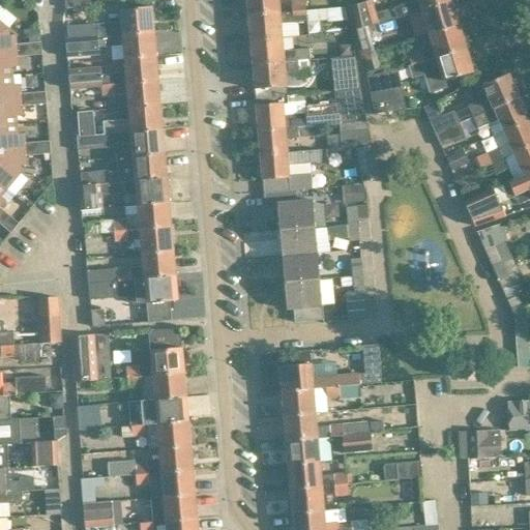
[(65,0),(66,8),(91,6),(90,0),(65,0)]
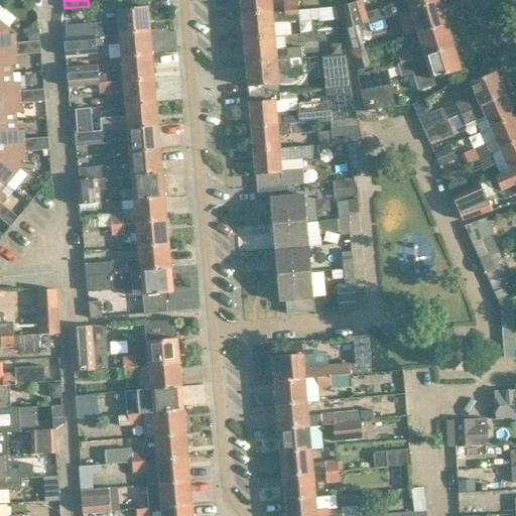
[(273,12),(271,0),(240,0),(242,15),(273,12)]
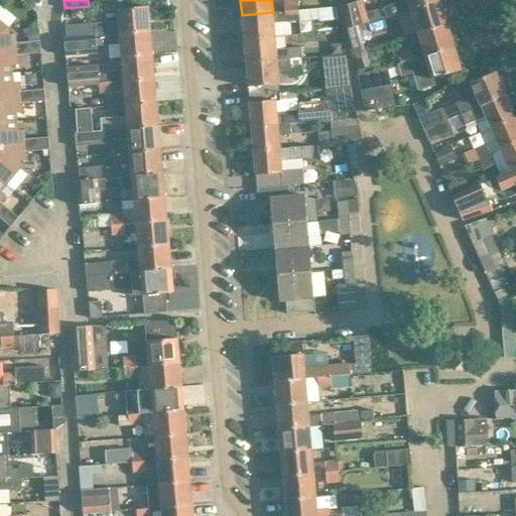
[(284,0),(286,11),(298,10),(297,0),(284,0)]
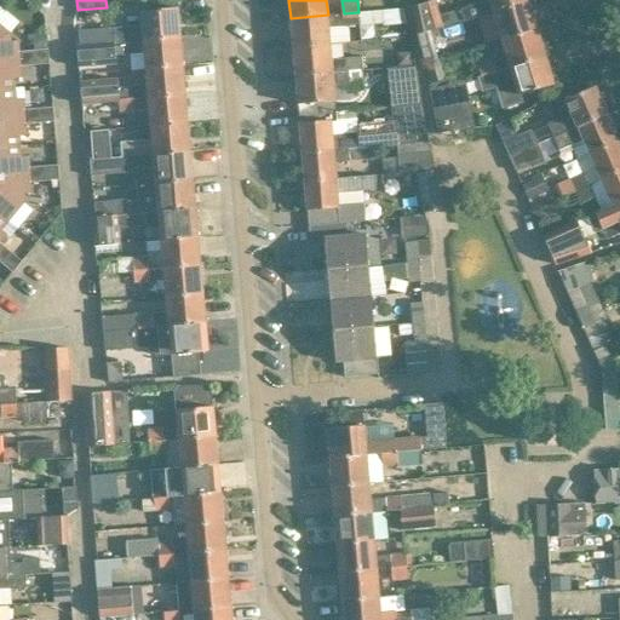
[(417,6),(413,7),(419,35),(431,32),(465,21),(494,12),(529,1),(529,0),(484,0),(461,7),(461,9),(440,16),(436,0),(435,0),(417,6)]
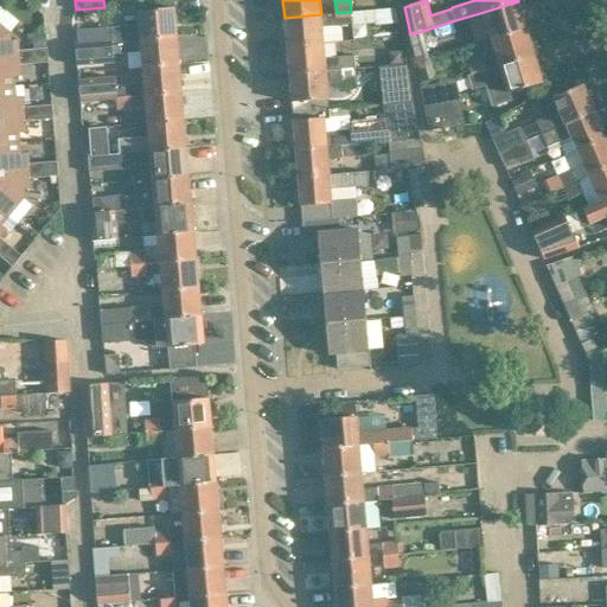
[(526,29),(518,1),(484,12),(492,39),(526,29)]
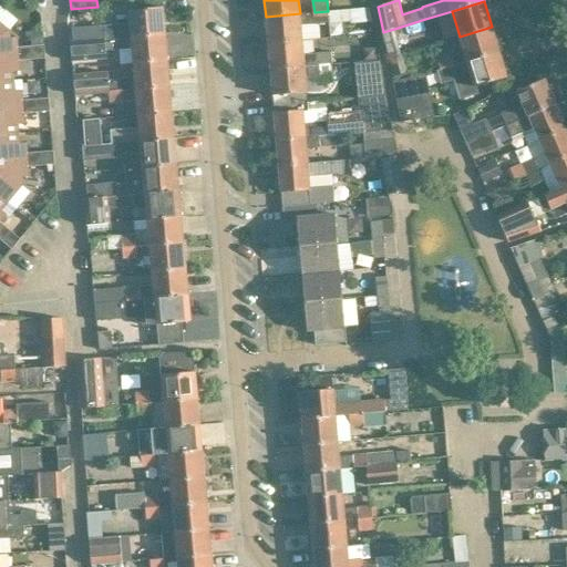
[(101,26),(72,28),(73,41),(165,32),(163,8),(141,9),(129,10),(130,23),(103,26),(101,26)]
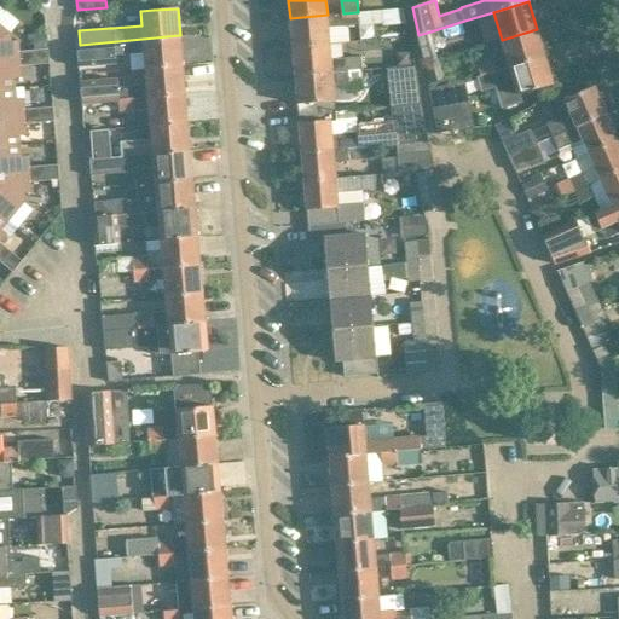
[(290,18),(293,46),(330,42),(329,25),(383,22),(383,10),(358,12),(343,13),(328,15),(290,18)]
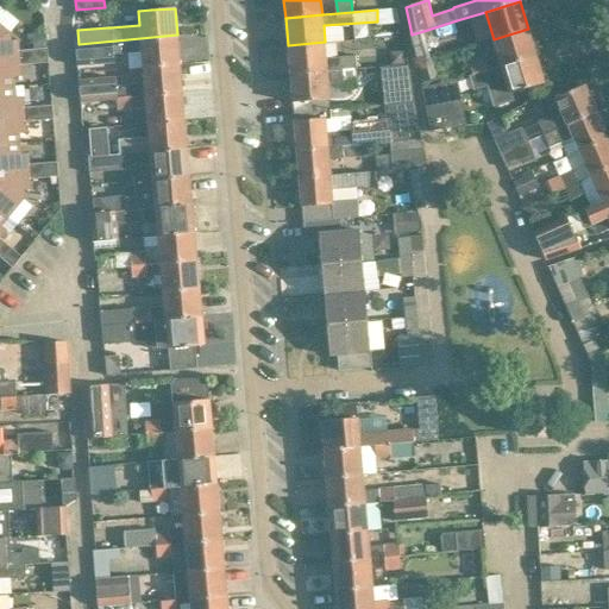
[(11,33),(0,24),(0,60),(13,58),(20,58),(20,66),(24,64),(35,64),(33,50),(19,51),(18,41),(12,41),(11,33)]
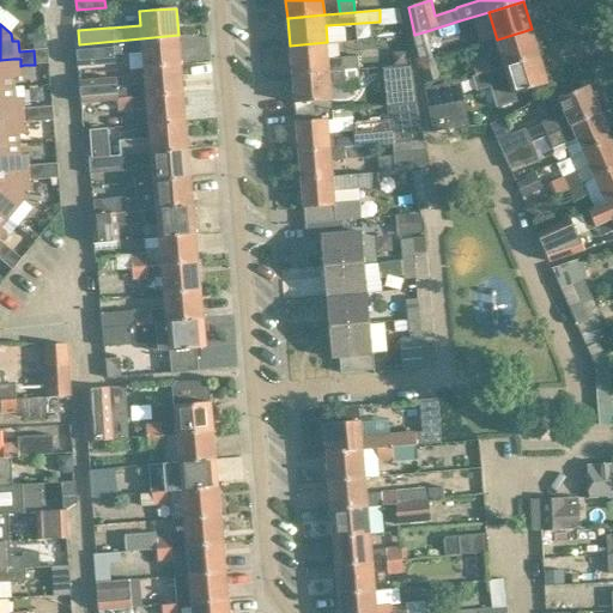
[(497,40),(505,66),(540,55),(532,29),(497,40)]
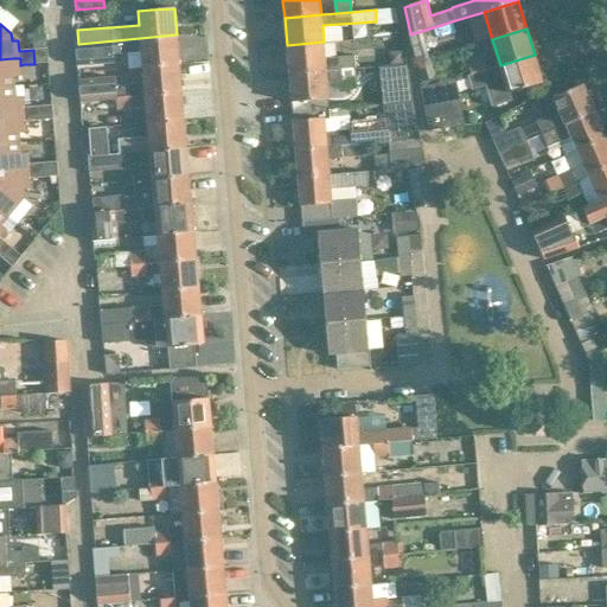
[(422,31),(410,34),(417,61),(429,57),(422,31)]
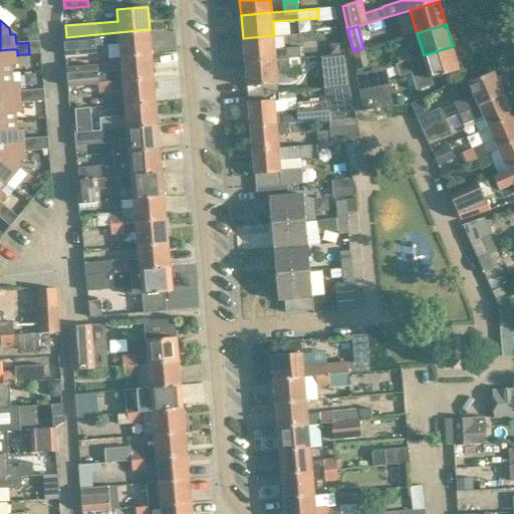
[(150,29),(66,37),(64,37),(66,55),(96,53),(96,45),(119,43),(121,57),(152,54),(150,29)]
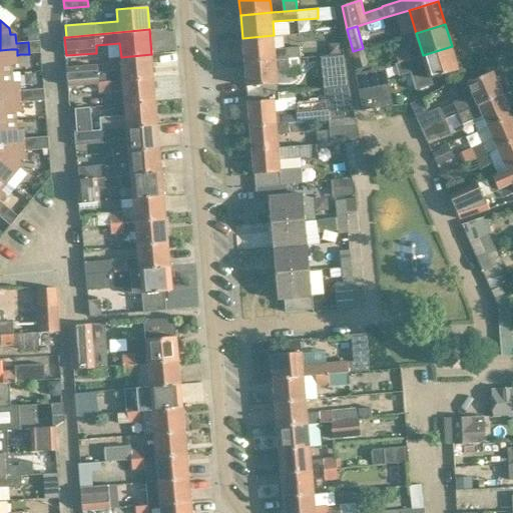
[(274,35),(242,38),(244,62),(276,59),(291,58),(299,58),(301,57),(300,47),(275,49),(274,35)]
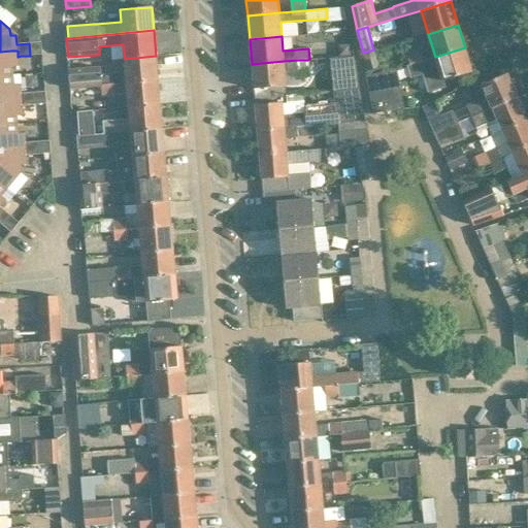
[(30,43),(31,55),(42,54),(41,42),(30,43)]
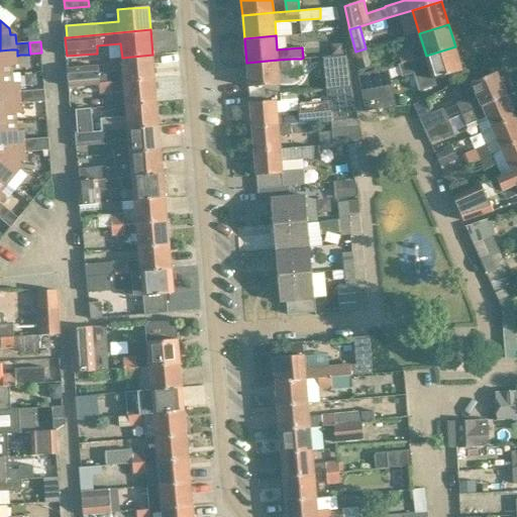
[(402,63),(400,64),(402,70),(403,76),(413,73),(416,72),(421,89),(419,90),(419,91),(436,86),(434,79),(462,71),(455,46),(426,56),(414,60),(402,63)]
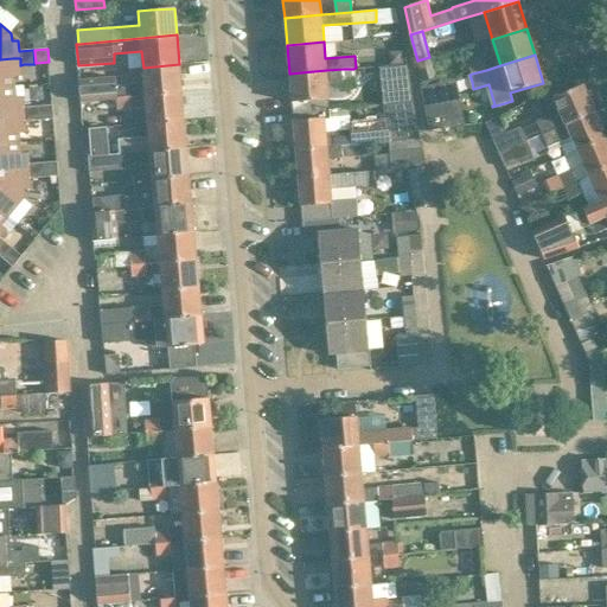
[(0,59),(0,87),(17,87),(16,76),(24,76),(24,64),(20,65),(20,58),(0,59)]
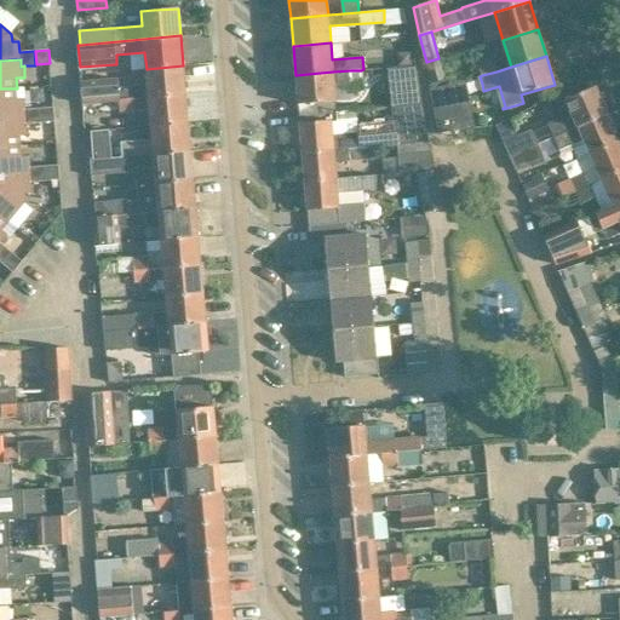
[(478,64),(482,75),(497,72),(493,59),(478,64)]
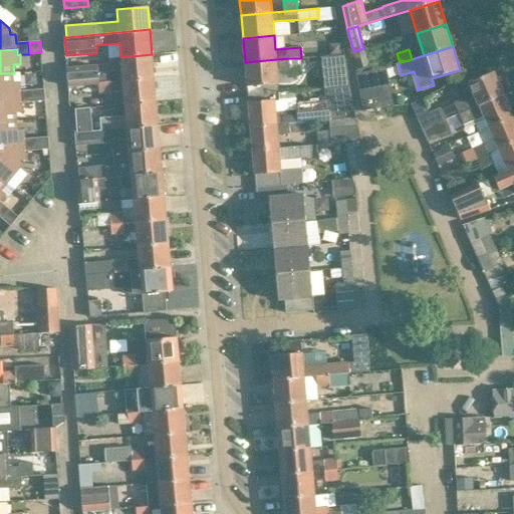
[(155,78),(152,54),(121,57),(122,70),(98,72),(98,64),(66,67),(68,85),(155,78)]
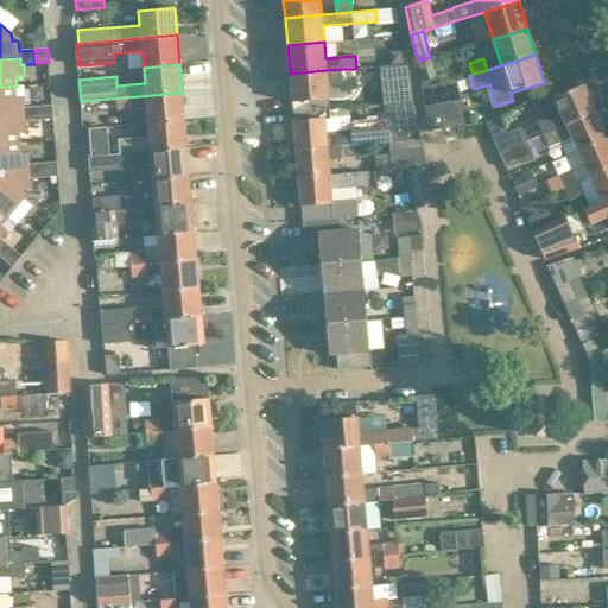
[(392,65),(381,67),(384,103),(415,100),(412,84),(407,64),(405,64),(392,65)]
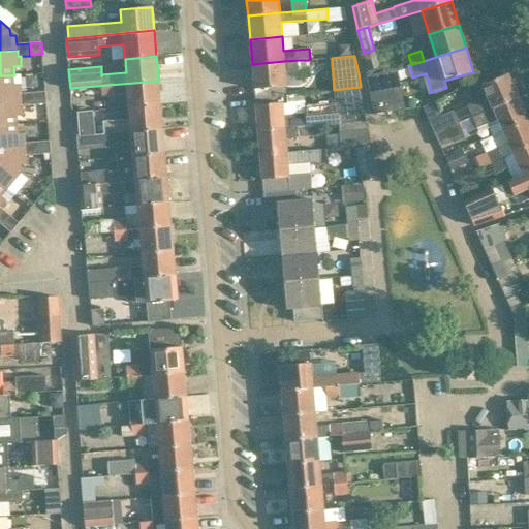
[(300,60),(252,64),(255,89),(287,86),(286,76),(301,75),(300,60)]
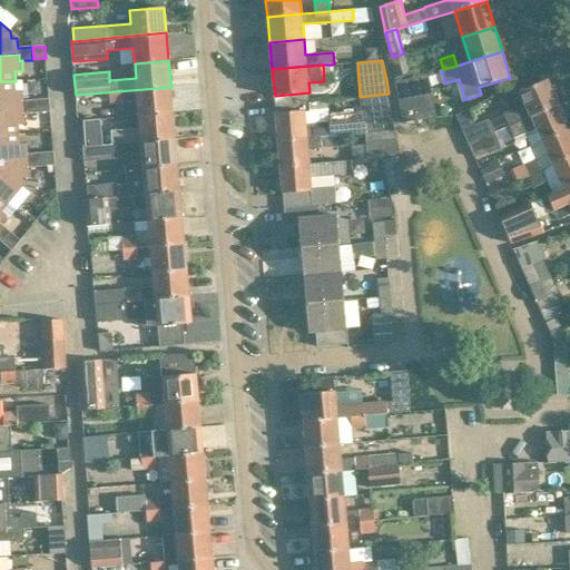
[(510,109),(503,112),(504,116),(509,126),(558,105),(547,80),(537,85),(522,91),(504,99),(505,100),(510,109)]
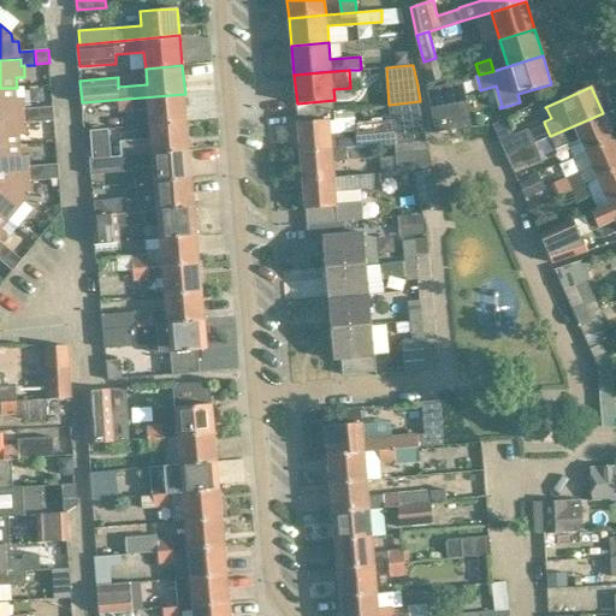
[(0,88),(0,117),(28,116),(28,123),(41,122),(40,107),(27,108),(25,96),(18,98),(17,88),(0,88)]
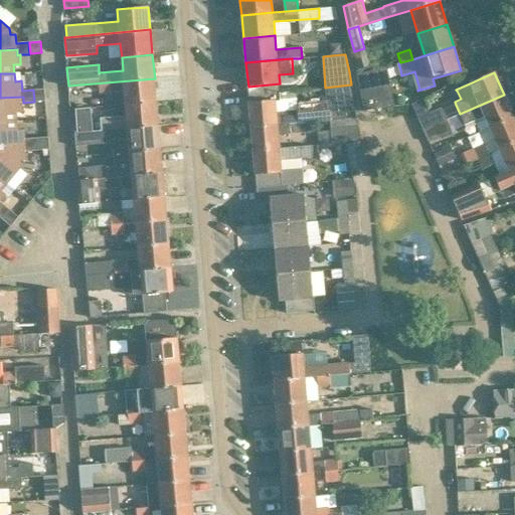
[(358,78),(364,111),(380,108),(374,75),(358,78)]
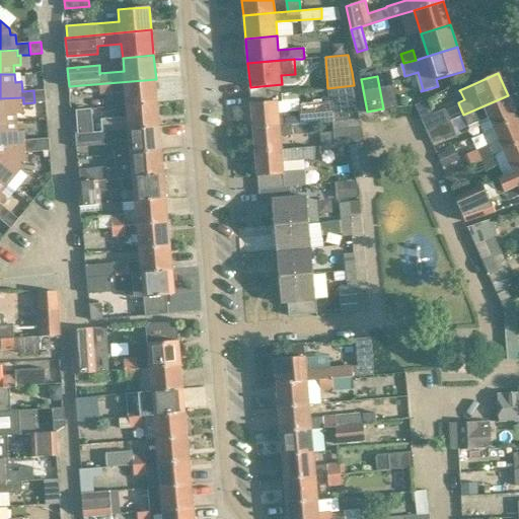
[(156,79),(69,86),(69,87),(99,85),(100,94),(126,92),(127,105),(158,102),(156,79)]
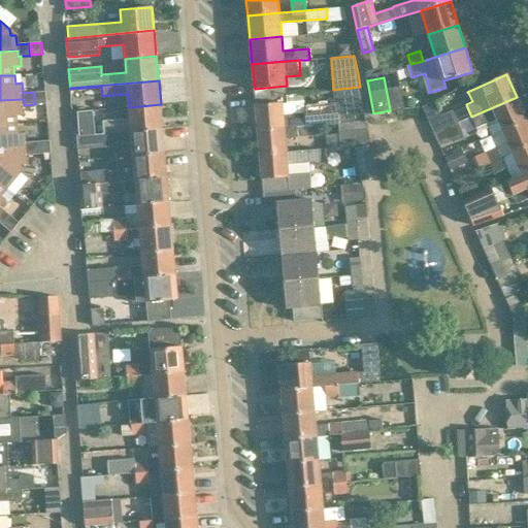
[(256,105),(250,105),(251,121),(257,120),(258,128),(318,123),(339,121),(362,119),(363,108),(361,95),(360,89),(360,87),(333,90),(335,104),(305,106),(306,113),(285,116),(284,102),(276,103),(256,105)]
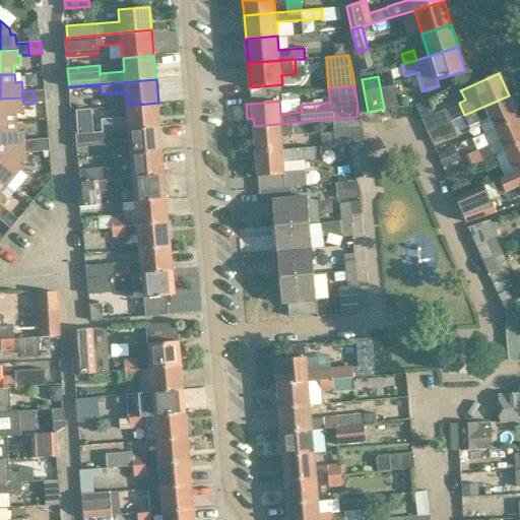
[(34,90),(35,103),(46,102),(45,89),(34,90)]
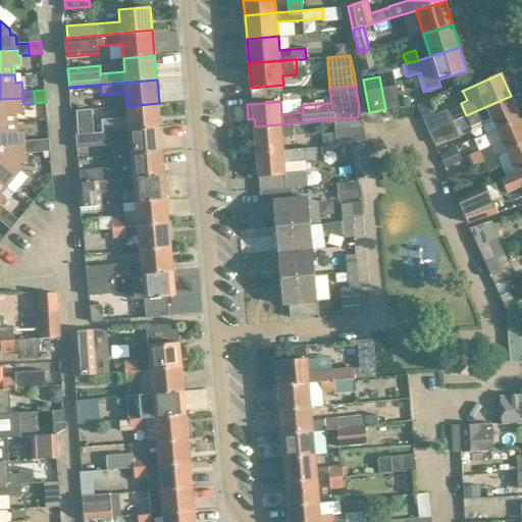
[(511,96),(466,115),(471,126),(493,116),(499,128),(521,118),(511,96)]
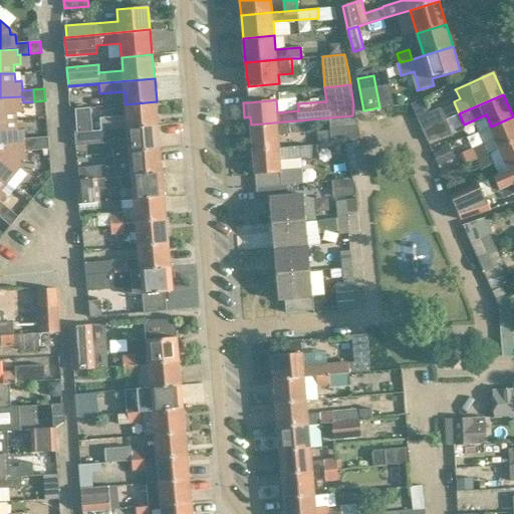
[(0,121),(18,120),(17,111),(24,111),(23,102),(23,96),(0,97),(0,121)]
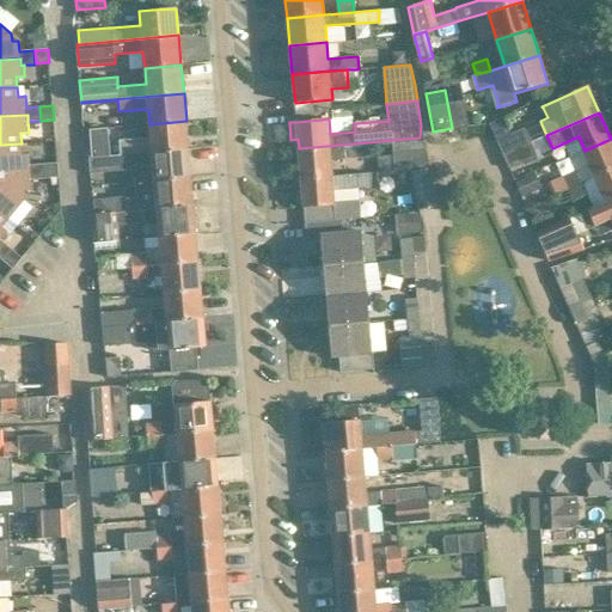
[(490,124),(495,135),(503,154),(531,142),(526,130),(525,129),(512,134),(505,117),(490,124)]
